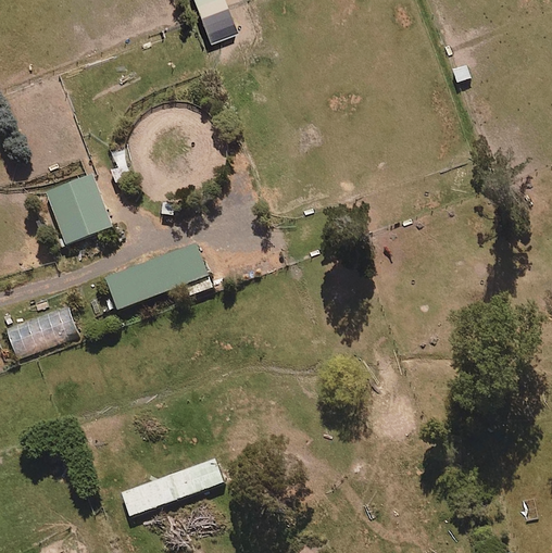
[(192,0),(208,37),(233,27),(222,0),(192,0)]
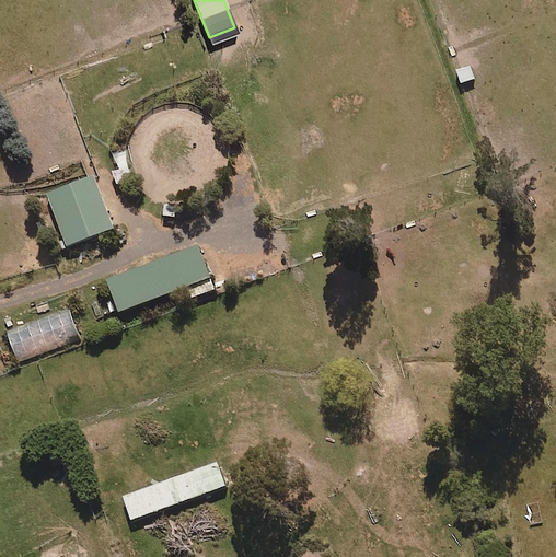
[(117,182),(129,178),(122,150),(109,153),(117,182)]
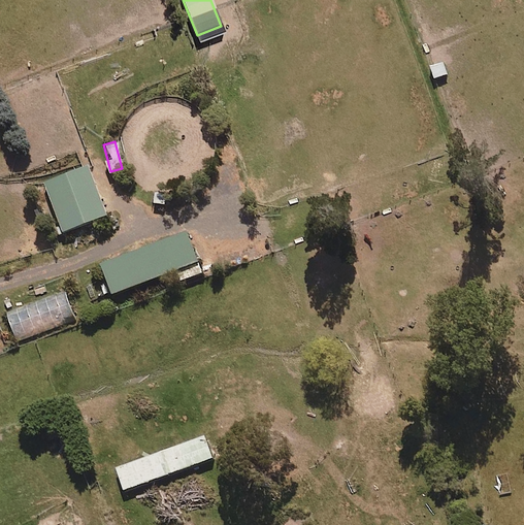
[(62,231),(106,215),(87,164),(42,181),(62,231)]
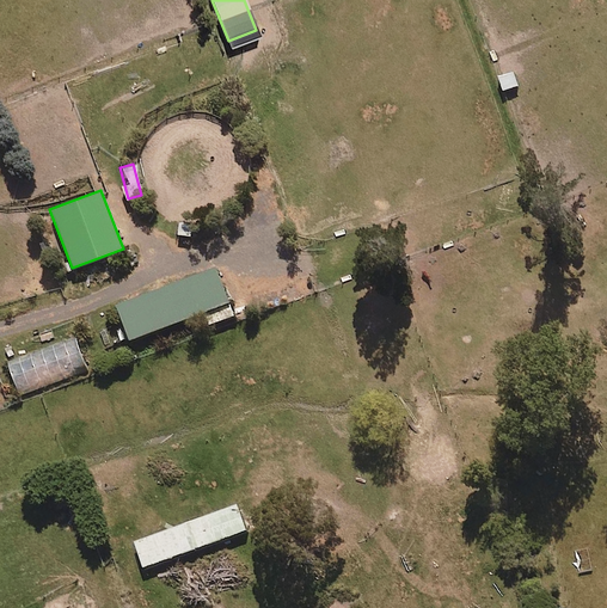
[(207,324),(233,314),(216,269),(116,307),(129,341),(202,312),(207,324)]
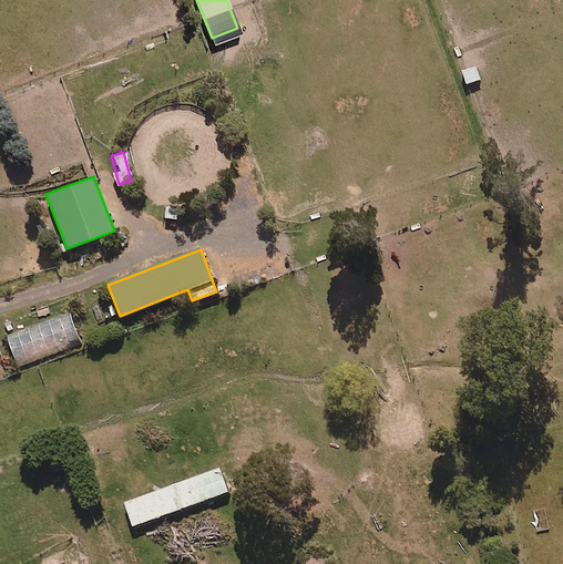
[(131,526),(226,492),(218,468),(122,502),(131,526)]
